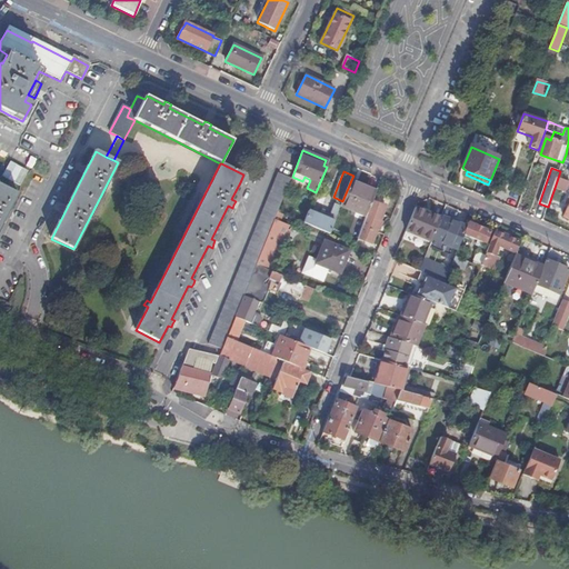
[(222,351),(227,339),(236,317),(242,299),(245,296),(257,265),(278,213),(291,179),(278,173),(209,346),(222,351)]
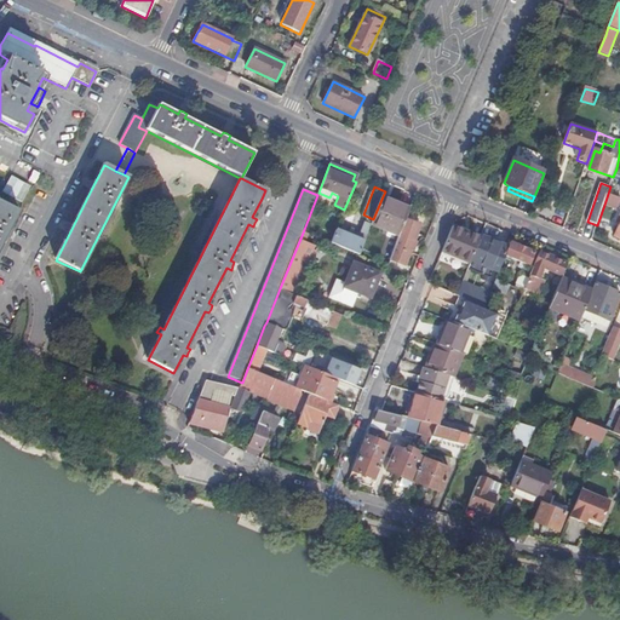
[(619,199),(608,194),(604,205),(616,210),(619,201),(619,199)]
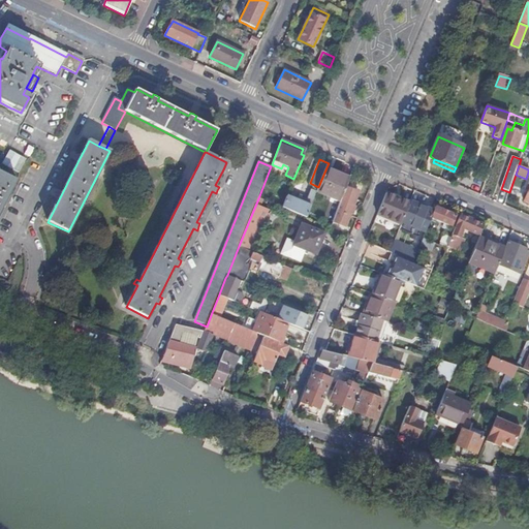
[(350,178),(327,167),(318,187),(316,191),(340,201),(346,187),(350,178)]
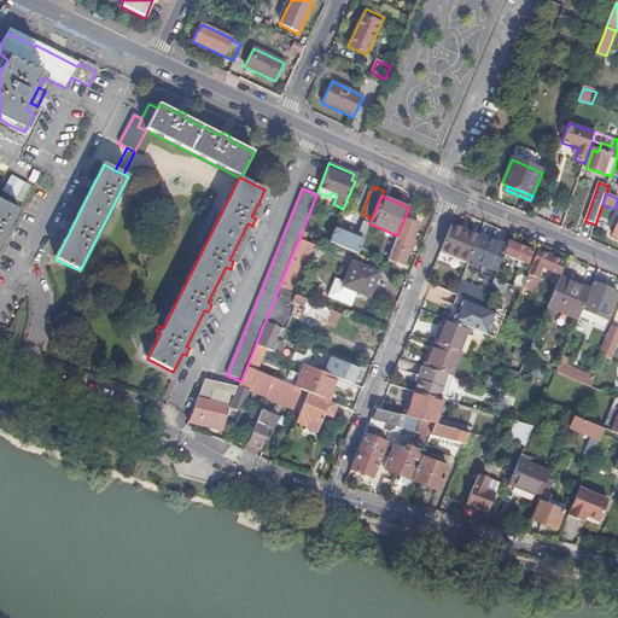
[(10,229),(18,211),(0,202),(0,246),(5,237),(10,239),(11,235),(13,232),(10,229)]
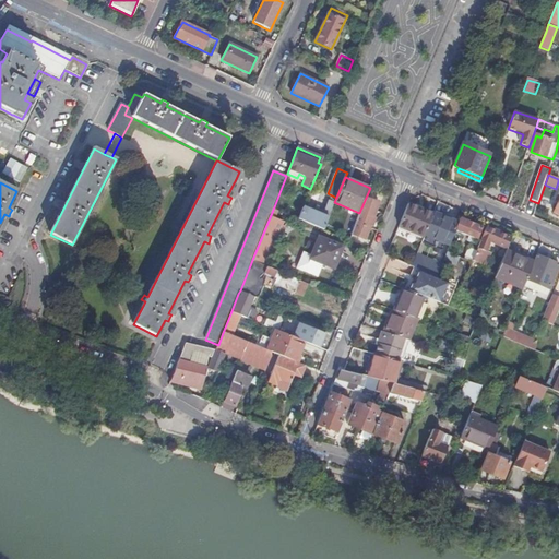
[(380,203),(366,198),(359,213),(351,235),(365,240),(370,226),(373,227),(377,217),(375,217),(380,203)]
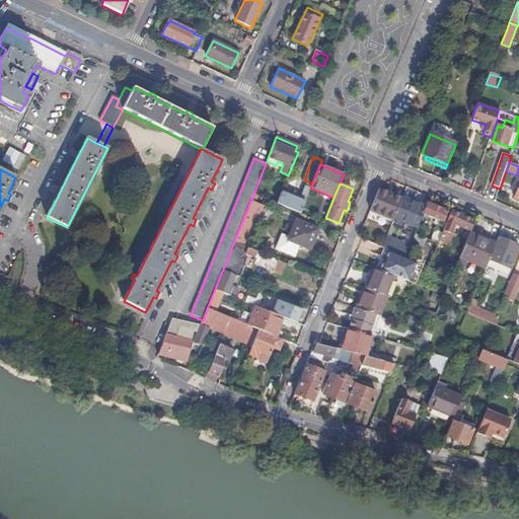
[(291,197),(282,193),(277,204),(300,214),(310,188),(306,186),(301,197),(300,200),(291,197)]
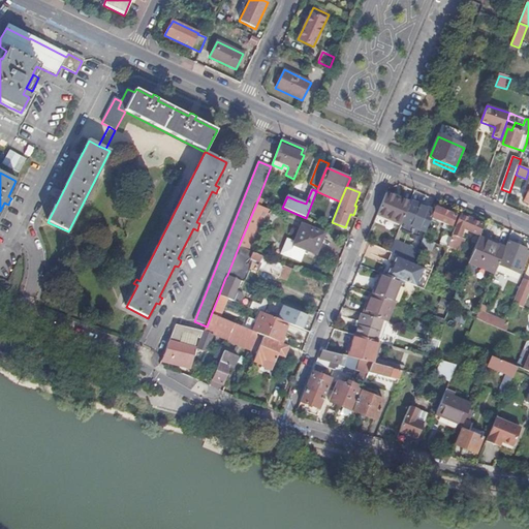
[(396,198),(385,194),(377,215),(401,225),(401,224),(408,206),(395,200),(396,198)]
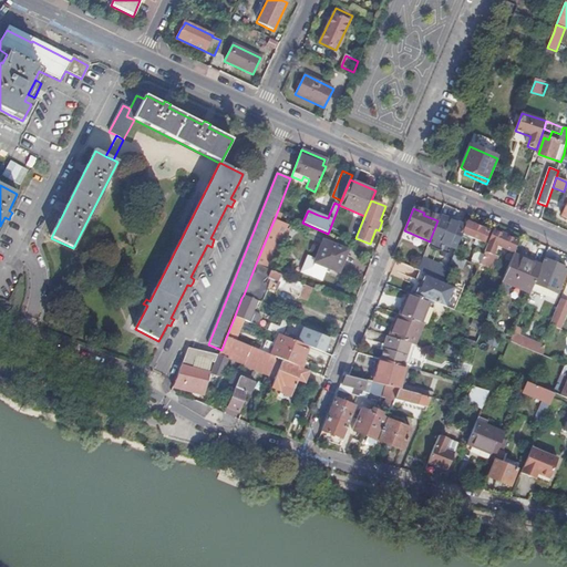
[(256,264),(264,267),(277,236),(281,238),(287,225),(279,222),(281,214),(277,213),(256,264)]
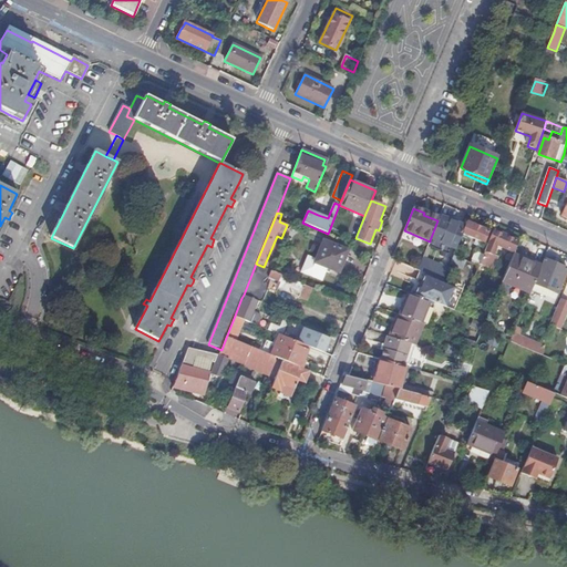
[(430,240),(430,241),(428,246),(441,250),(443,245),(455,249),(461,235),(462,235),(464,228),(440,218),(431,240),(430,240)]
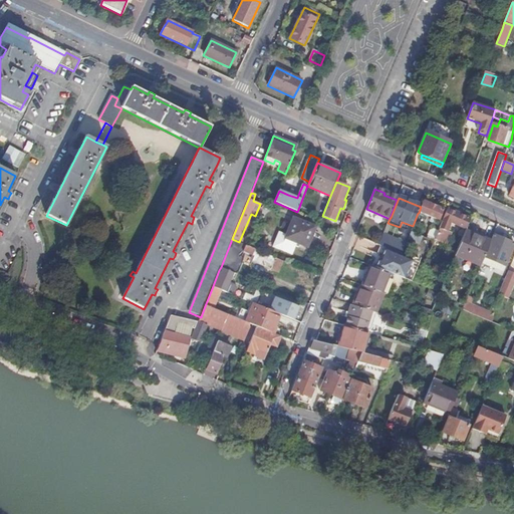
[(443,211),(423,202),(421,207),(419,213),(439,222),(443,211)]
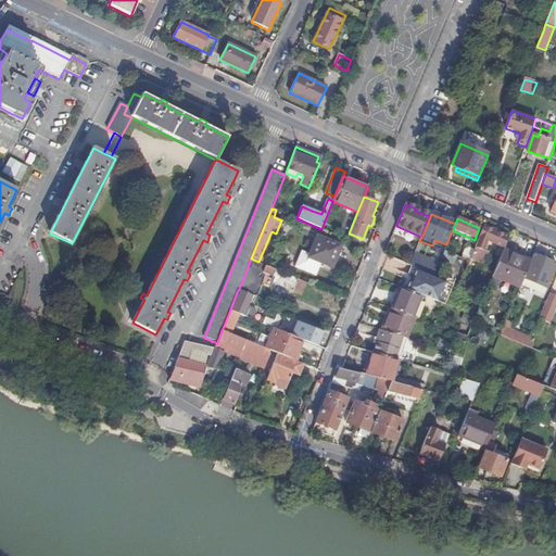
[(506,236),(483,227),(475,248),(470,257),(470,261),(481,265),(487,252),(483,251),(488,241),(502,247),(506,236)]
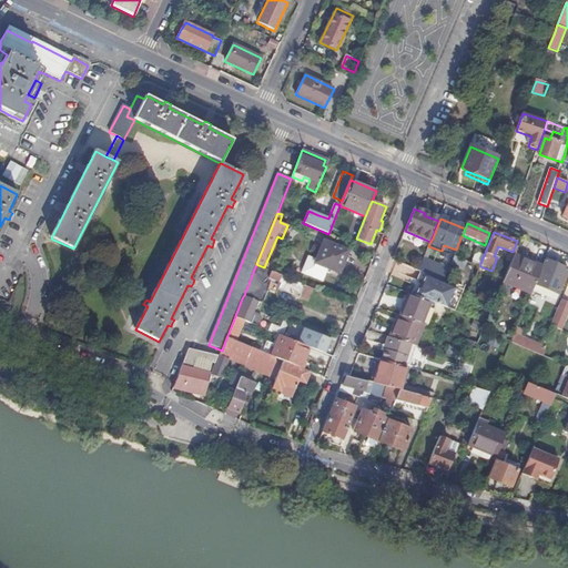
[(340,273),(348,252),(324,242),(316,261),(308,257),(302,273),(324,282),(327,273),(331,274),(332,271),(340,273)]
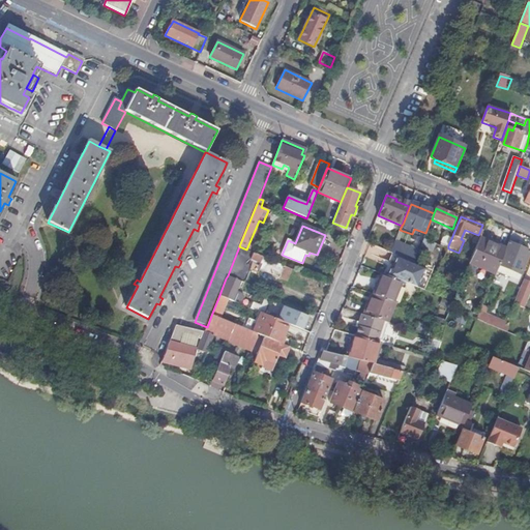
[(448,245),(452,236),(445,233),(441,243),(448,245)]
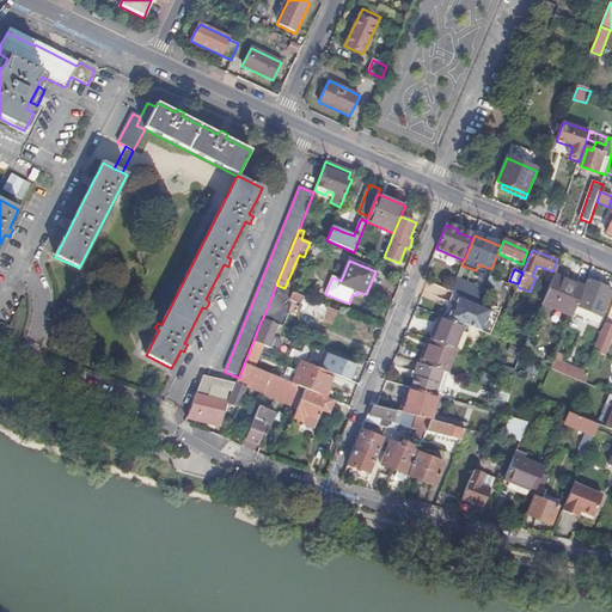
[(585,286),(555,273),(554,277),(583,289),(585,286)]
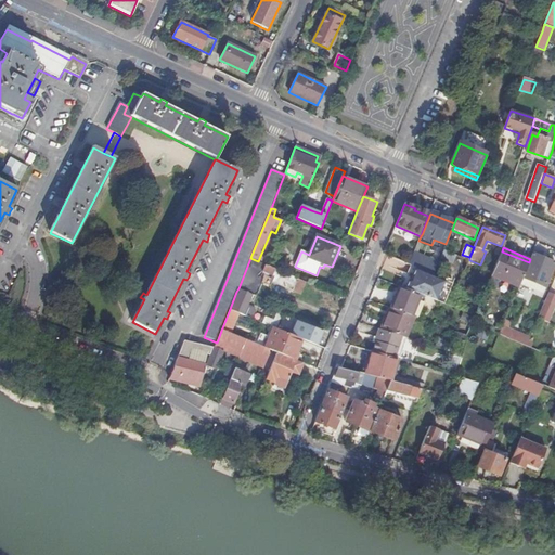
[(438,259),(452,263),(455,255),(441,250),(438,259)]
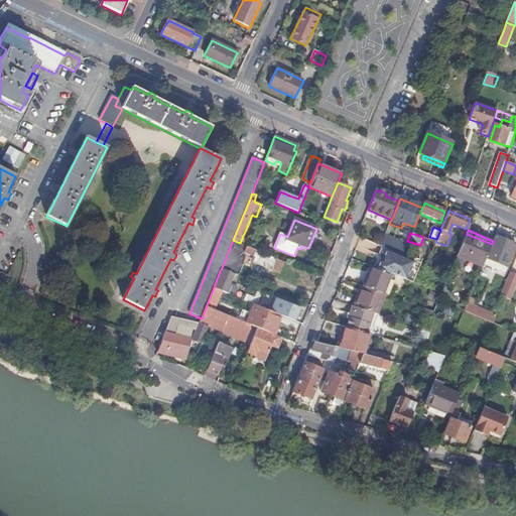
[(492,244),(467,234),(457,257),(482,268),(487,256),(492,244)]
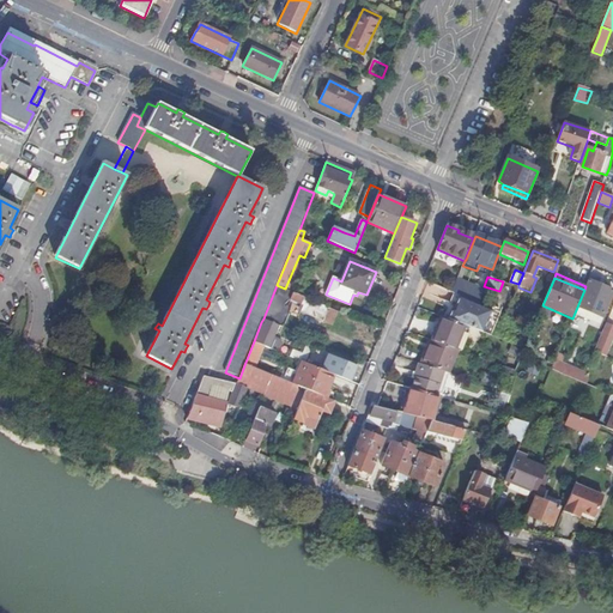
[(456,279),(451,293),(460,297),(479,304),(485,291),(456,279)]
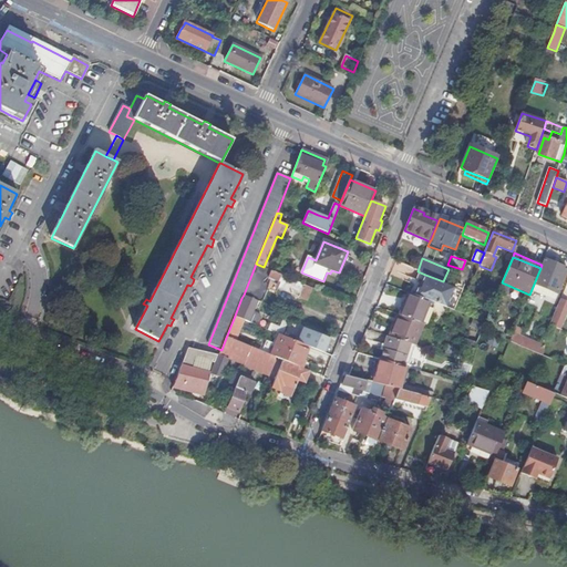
[(542,265),(540,268),(535,281),(557,291),(566,268),(545,258),(542,265)]
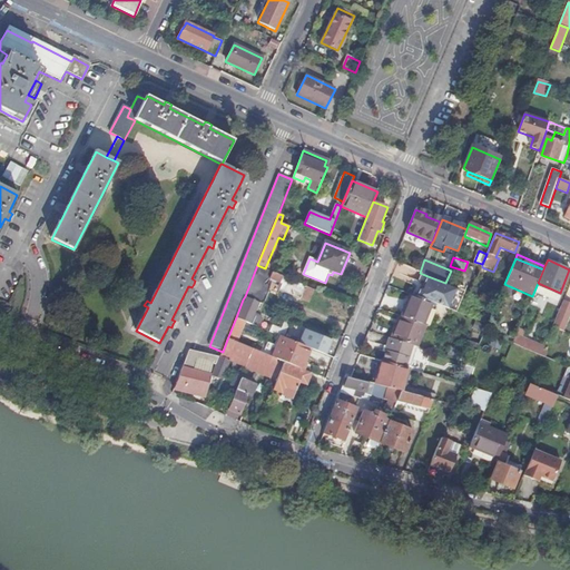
[(481,268),(469,264),(461,283),(473,288),(481,268)]
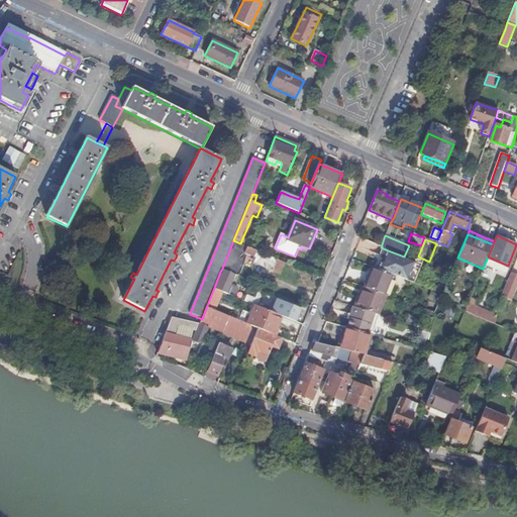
[(224,270),(236,275),(245,253),(255,257),(253,264),(273,271),(278,260),(240,243),(233,240),(222,269),(224,270)]
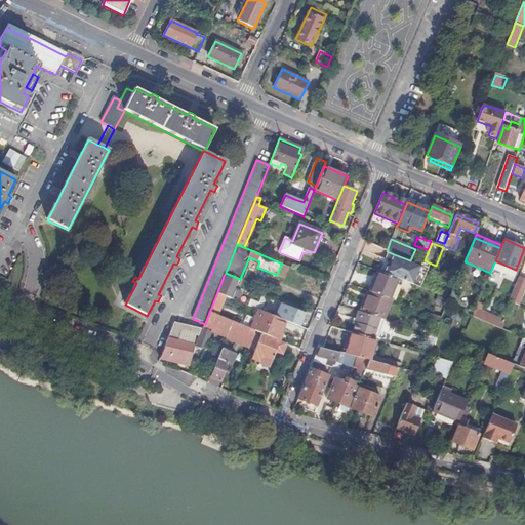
[(410,260),(394,254),(389,266),(388,266),(384,274),(403,281),(420,288),(429,269),(410,260)]
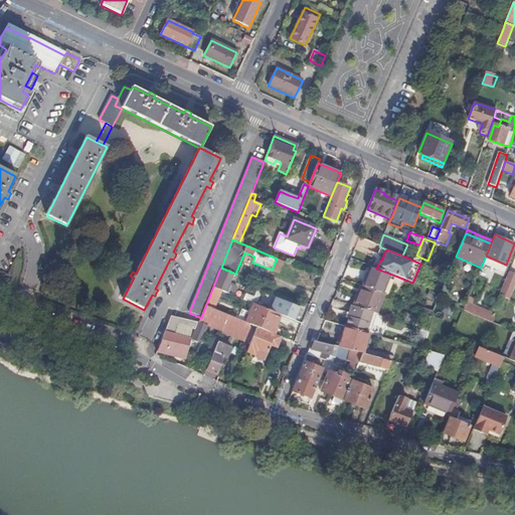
[(376,269),(370,266),(362,287),(384,294),(387,296),(395,276),(376,269)]
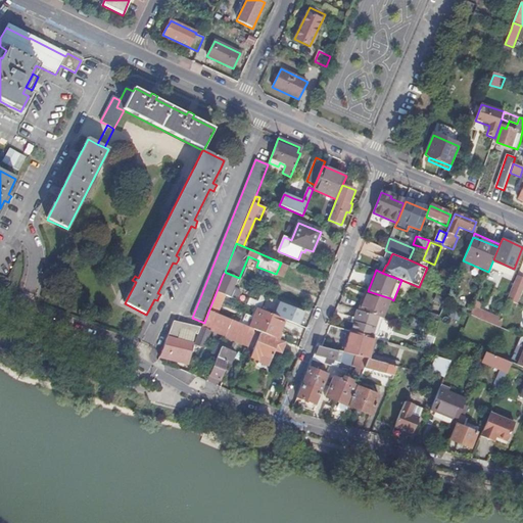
[(236,280),(226,276),(220,290),(230,294),(236,280)]
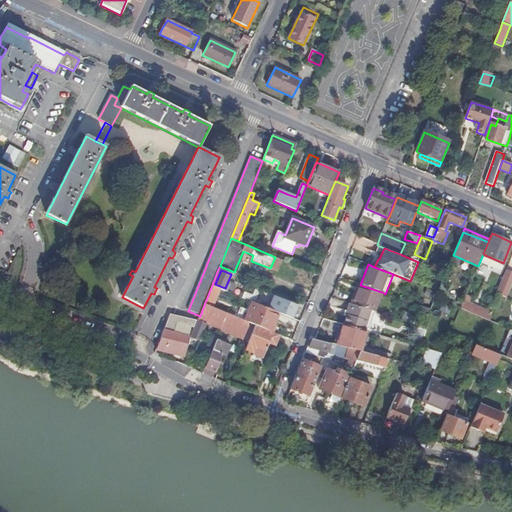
[(511,284),(511,280),(503,277),(496,295),(506,299),(511,284)]
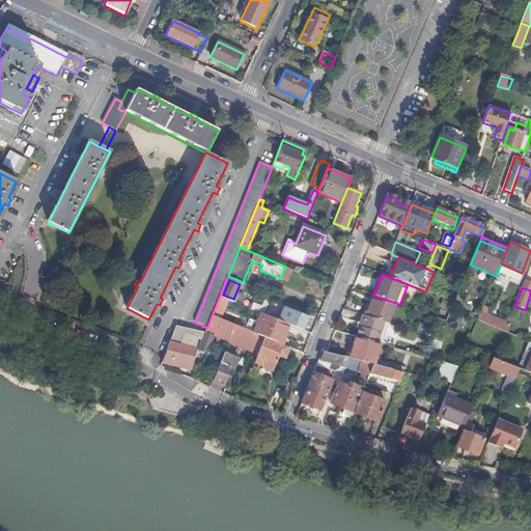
[(363,315),(384,323),(388,324),(396,303),(373,296),(371,295),(363,315)]
